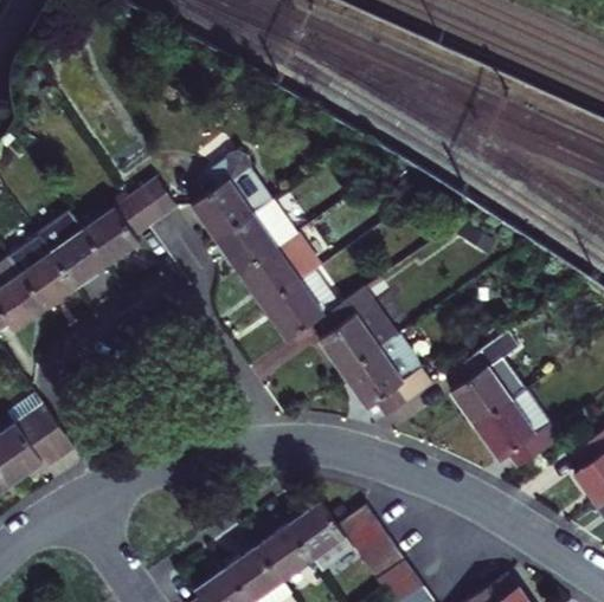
[(207,228),(219,245),(256,219),(271,208),(241,164),(237,162),(231,162),(209,177),(219,192),(194,209),(207,228)]
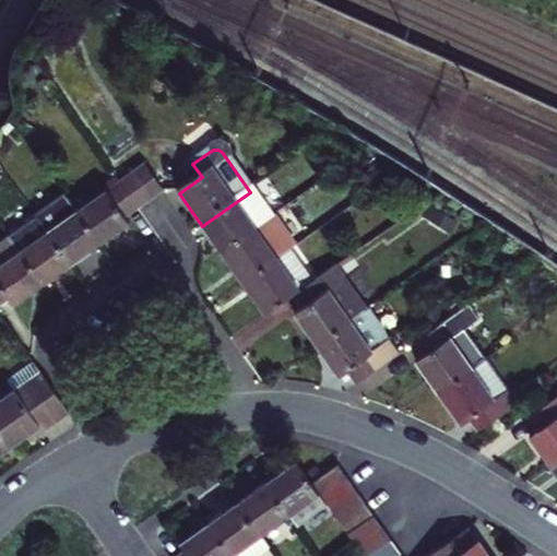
[(139,164),(125,175),(144,202),(158,192),(139,164)]
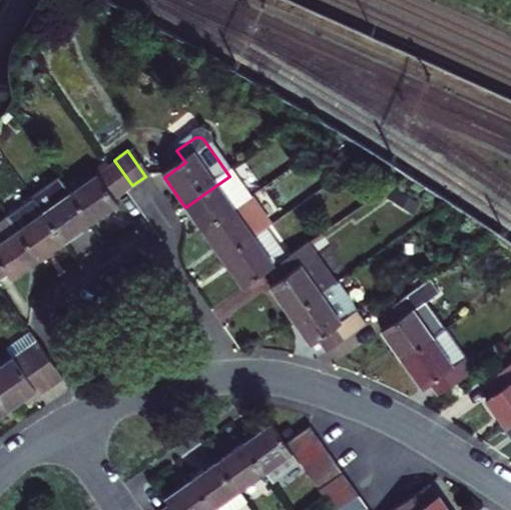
[(114,160),(104,166),(123,192),(132,185),(114,160)]
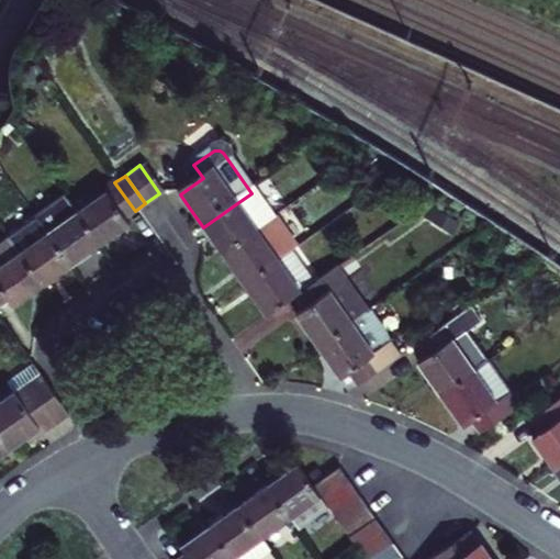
[(71,214),(96,248),(115,234),(126,225),(122,220),(135,211),(114,182),(71,214)]
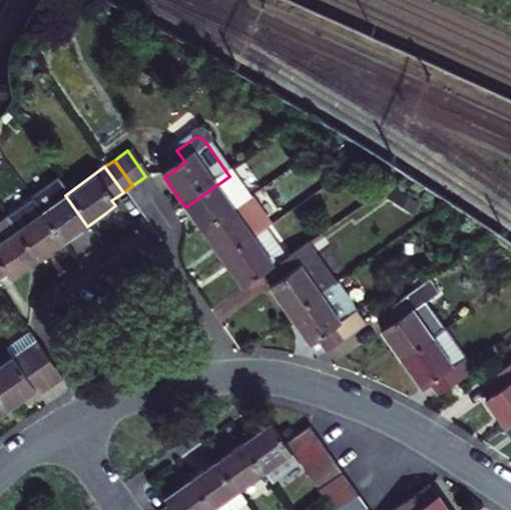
[(32,201),(62,244),(75,234),(87,226),(65,195),(53,177),(28,195),(32,201)]
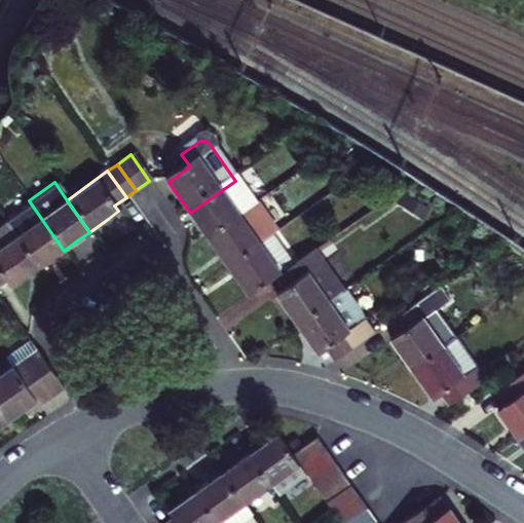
[(199,226),(211,240),(242,218),(222,190),(190,213),(199,226)]
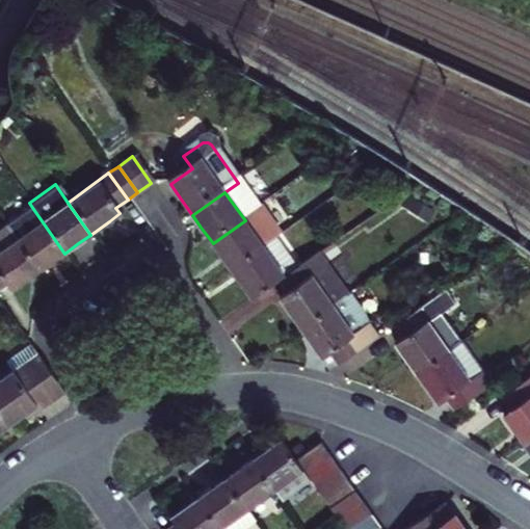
[(6,228),(16,240),(38,272),(53,262),(64,254),(33,209),(6,228)]
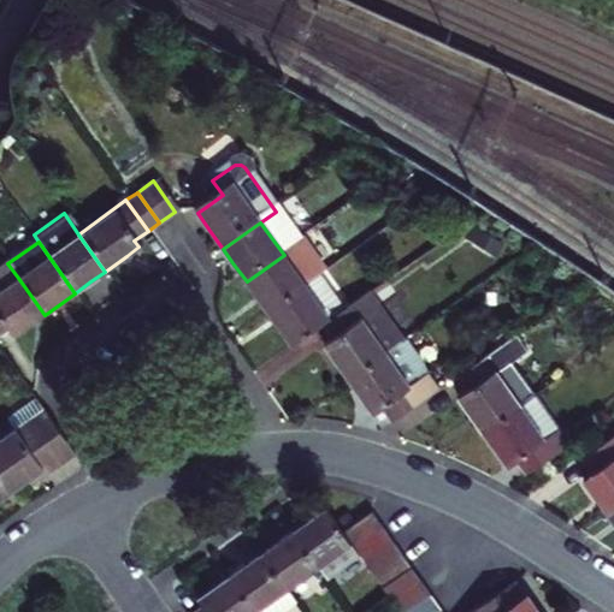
[(258,297),(271,316),(308,289),(284,255),(247,281),(258,297)]
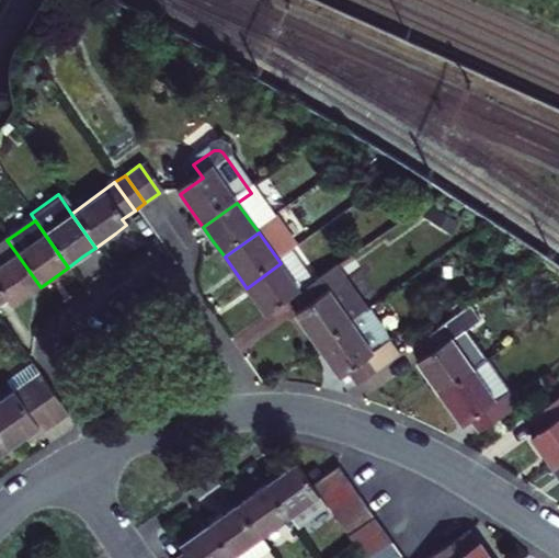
[(0,305),(4,302),(10,309),(26,297),(41,287),(16,253),(0,265),(0,305)]
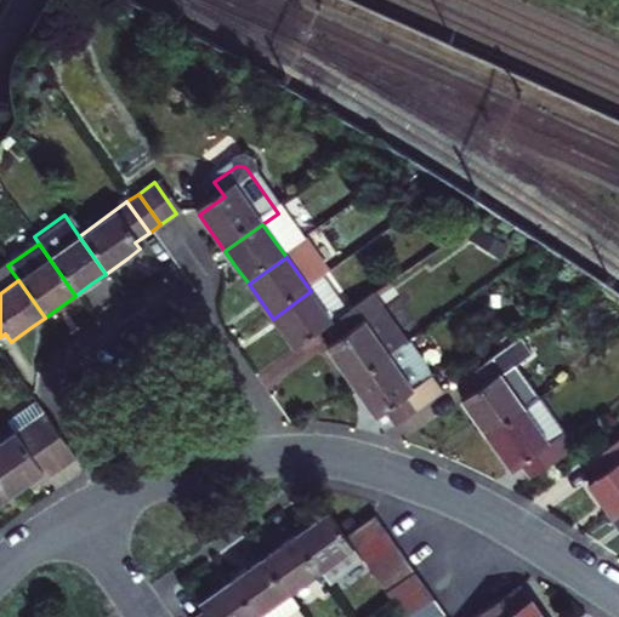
[(287,337),(299,353),(325,333),(335,326),(311,291),(273,319),(287,337)]
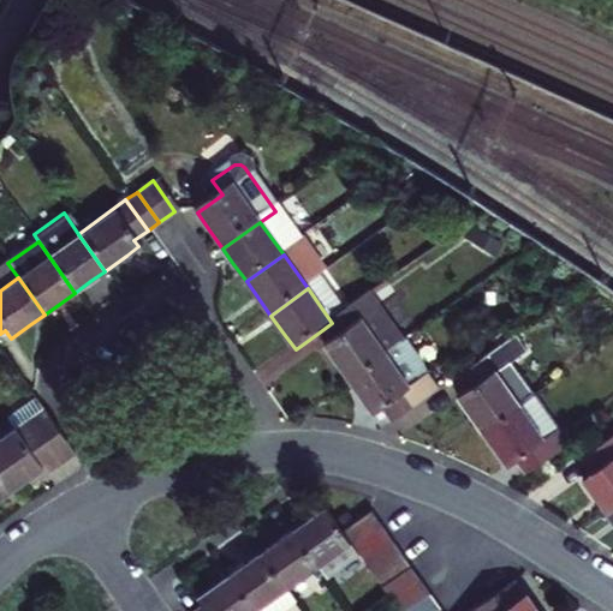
[(365,299),(352,307),(387,355),(400,347),(365,299)]
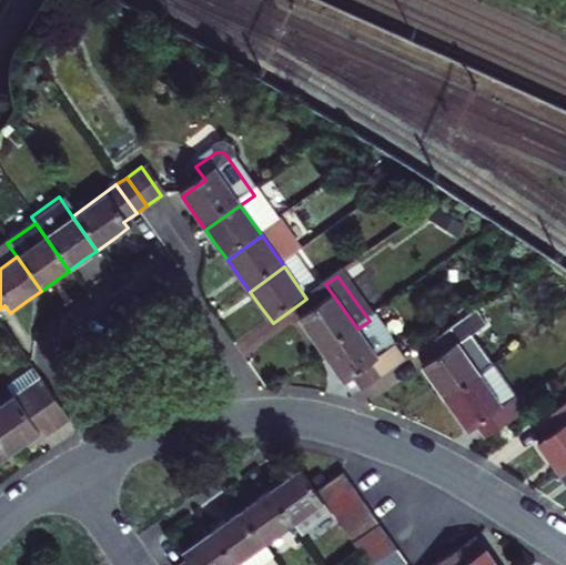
[(357,329),(325,284),(306,299),(297,305),(306,319),(301,322),(309,333),(323,353),(357,329)]
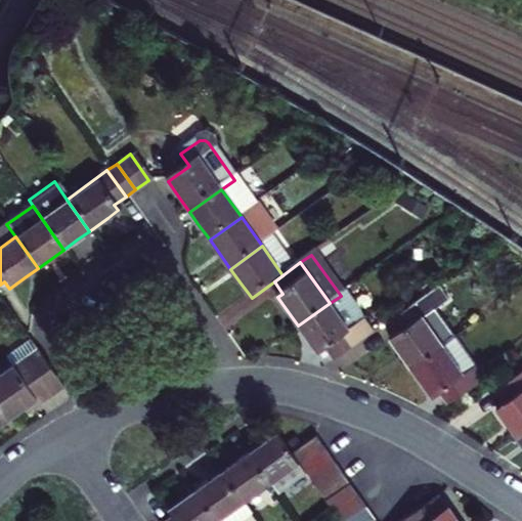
[(410,371),(455,338),(436,309),(449,300),(440,287),(388,324),(396,337),(390,341),(398,353),(410,371)]
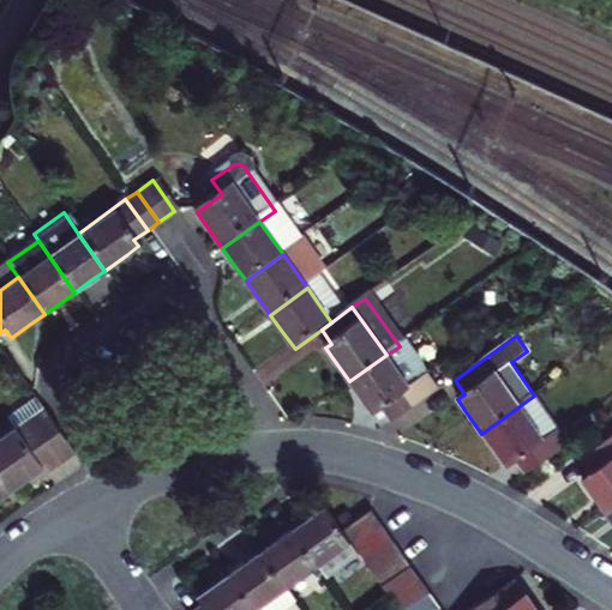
[(438,391),(403,343),(400,346),(387,355),(349,381),(363,400),(375,417),(382,412),(390,424),(438,391)]
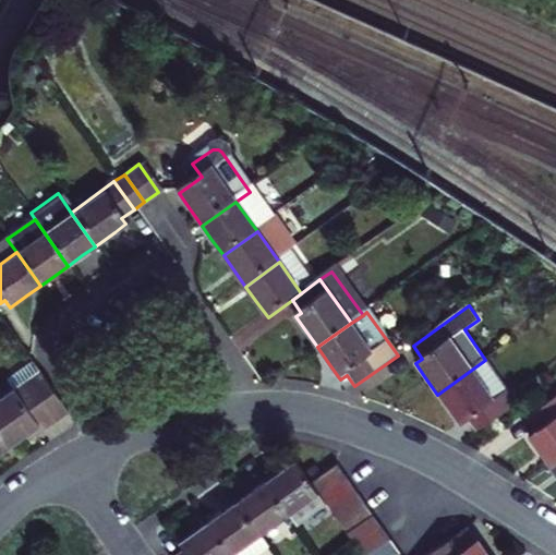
[(485,360),(437,395),(450,412),(460,426),(467,421),(475,433),(518,405),(485,360)]
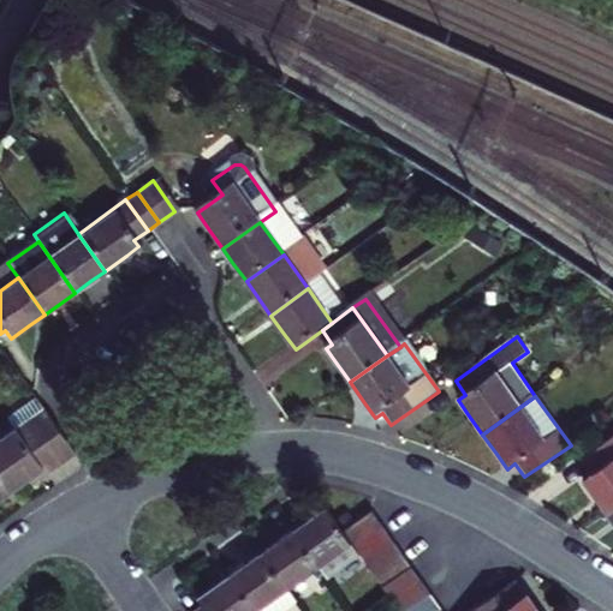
[(45,473),(71,455),(40,411),(0,439),(0,489),(5,496),(30,479),(33,483),(45,473)]
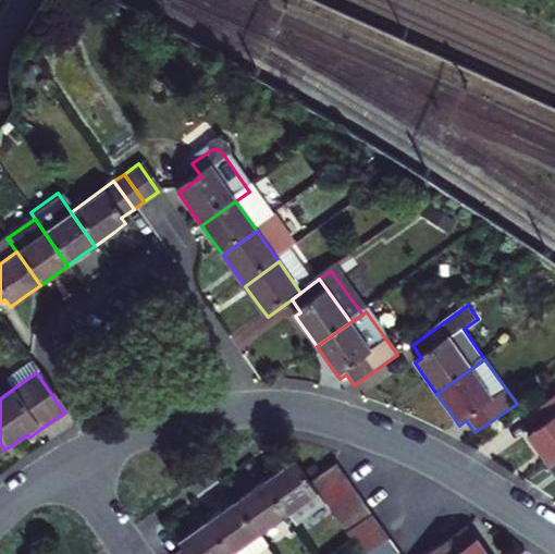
[(551,468),(554,465),(554,397),(528,417),(537,430),(529,436),(542,455),(551,468)]
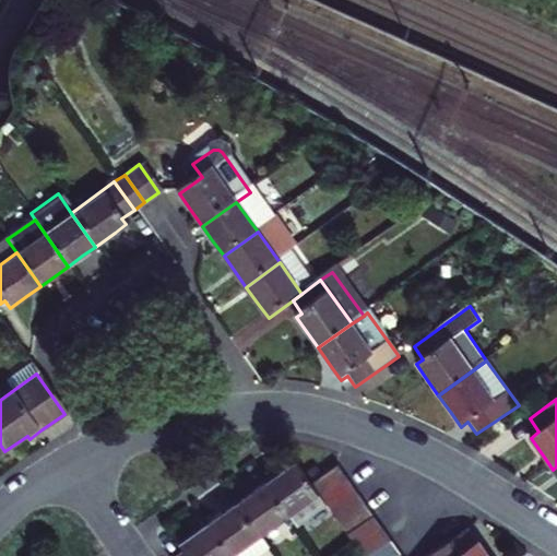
[(324,496),(316,484),(300,463),(286,473),(270,484),(293,515),(300,524),(330,504),(324,496)]
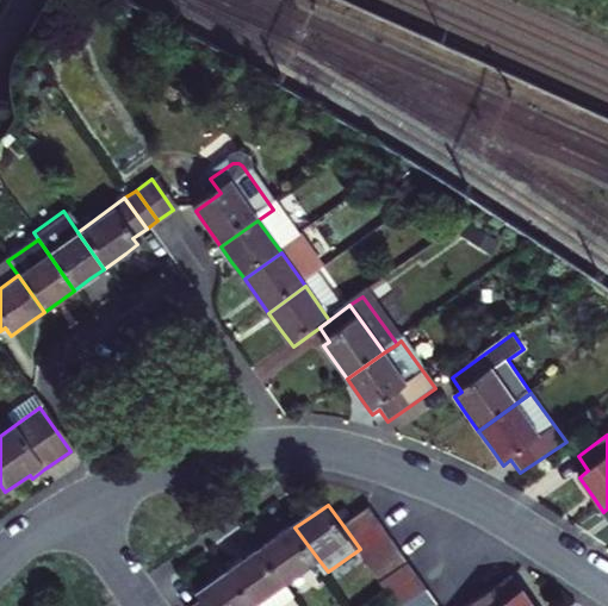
[(345,528),(354,541),(383,523),(372,507),(345,528)]
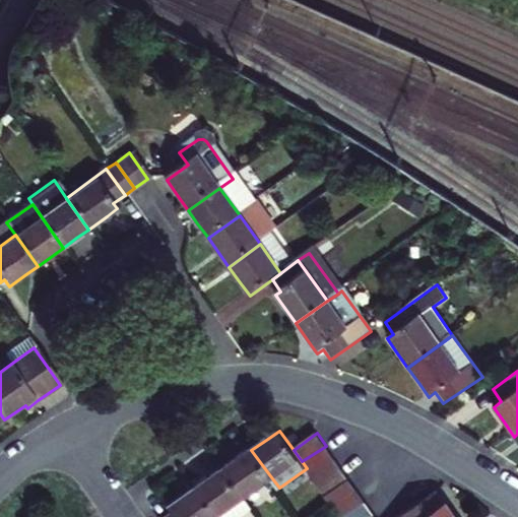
[(326,446),(302,461),(307,468),(311,474),(334,457),(326,446)]
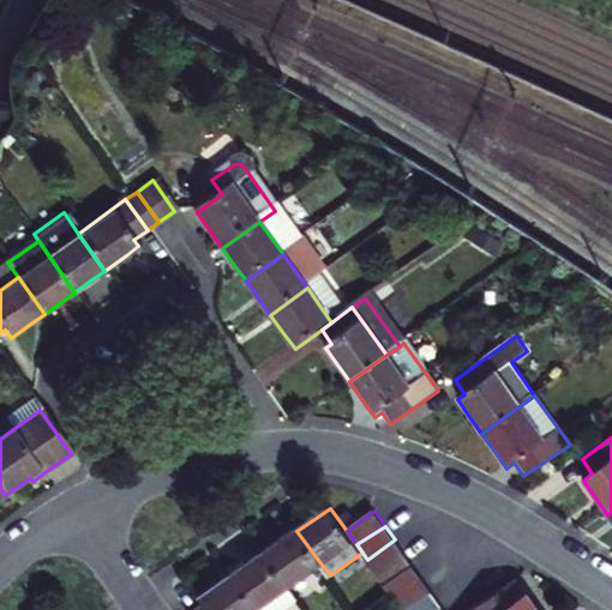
[(322,565),(297,531),(280,544),(264,555),(288,589),(322,565)]
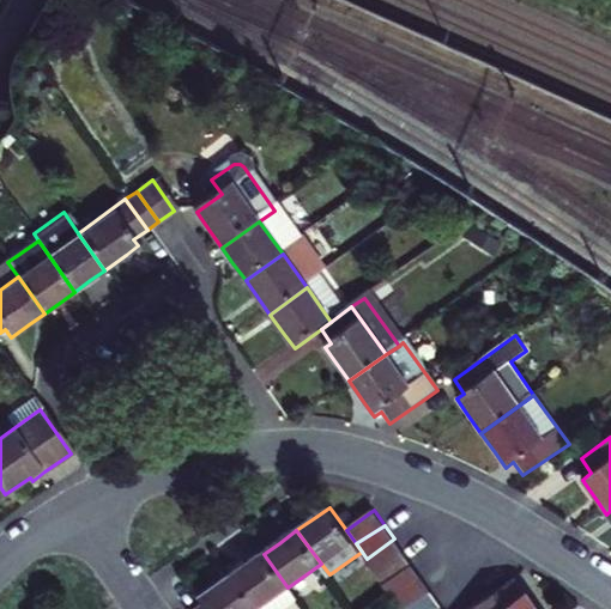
[(376,572),(405,553),(394,539),(367,559),(376,572)]
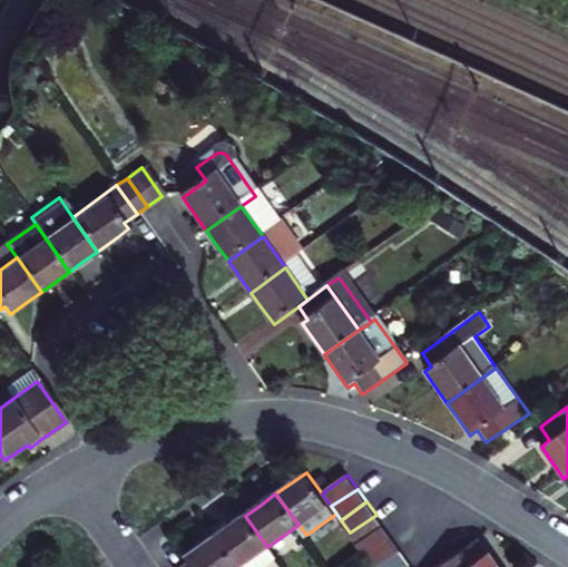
[(387,529),(376,515),(350,533),(361,548),(387,529)]
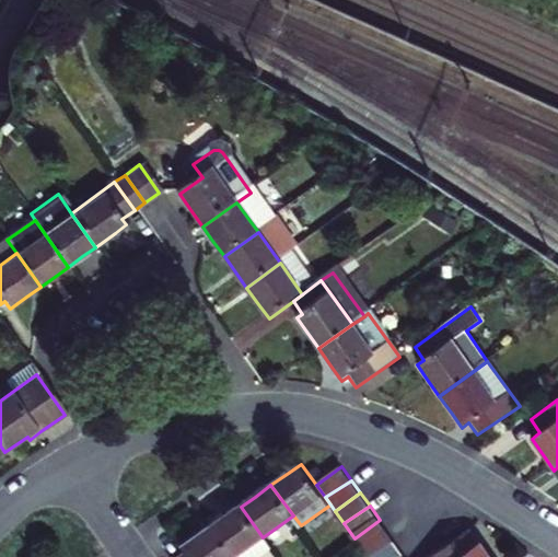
[(263,537),(241,507),(231,513),(212,526),(233,556),(235,556),(263,537)]
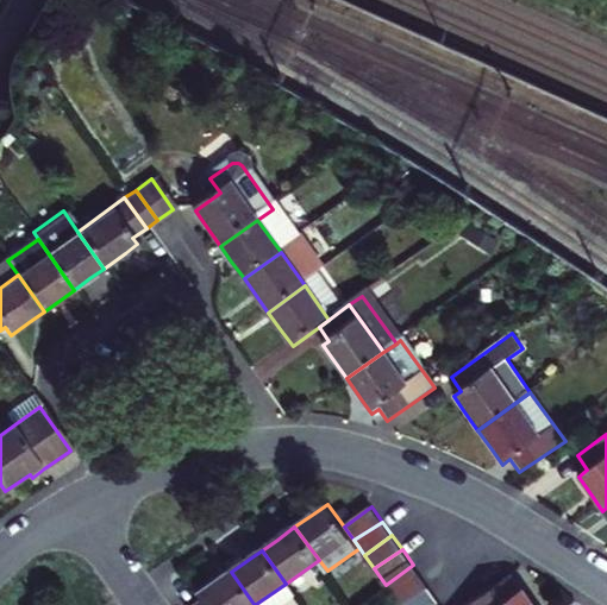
[(395,598),(423,579),(413,565),(386,585),(393,594),(395,598)]
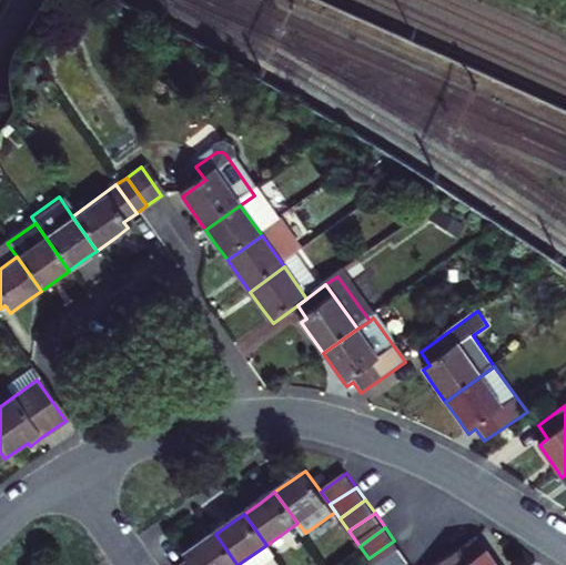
[(236,564),(215,534),(200,545),(182,558),(185,564),(236,564)]
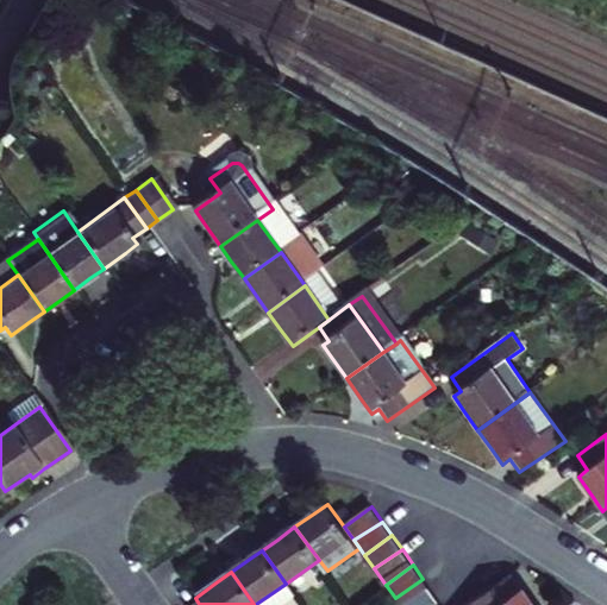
[(532,604),(524,592),(523,593),(511,578),(471,604),(532,604)]
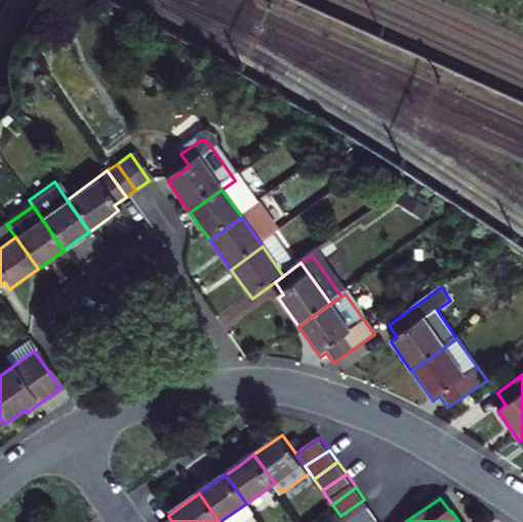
[(355,521),(372,510),(364,499),(340,516),(345,521),(355,521)]
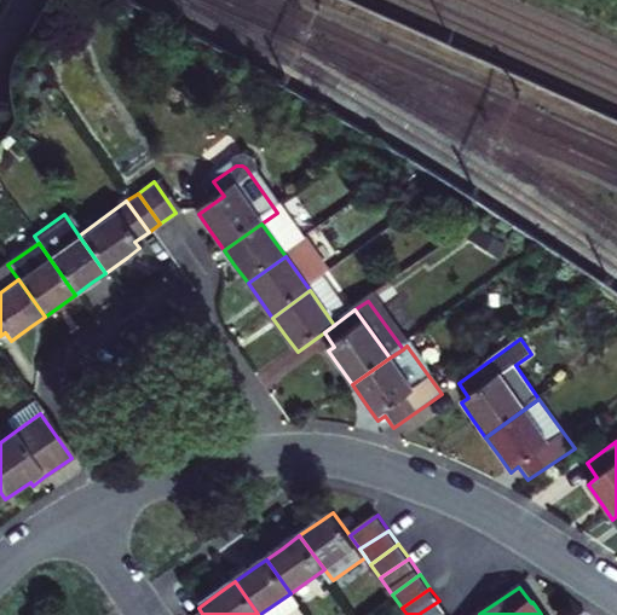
[(287,614),(300,605),(290,593),(260,614),(287,614)]
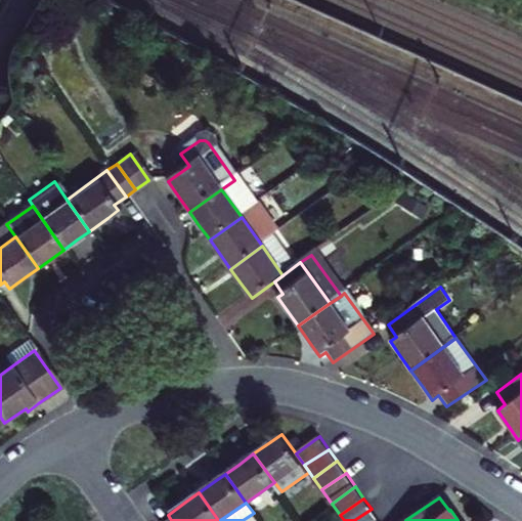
[(380,520),(372,509),(354,520),(380,520)]
